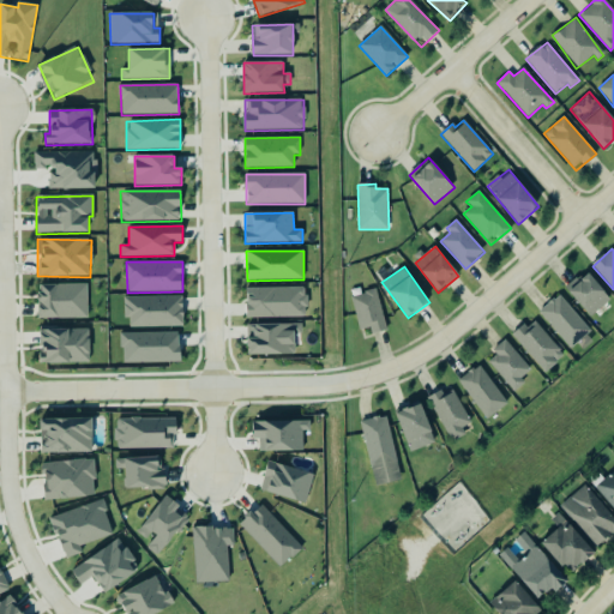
[(590,317),(611,300),(587,272),(566,289),(590,317)]
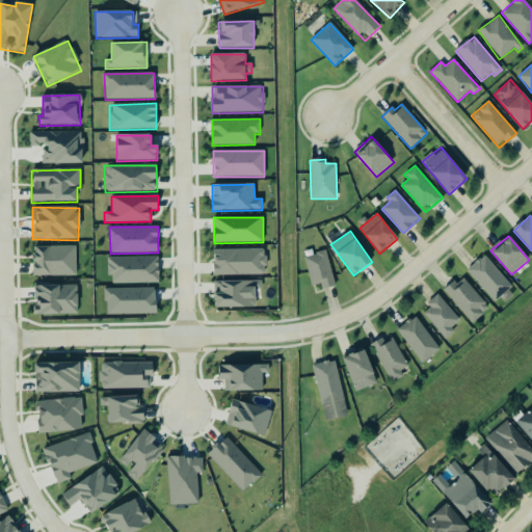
[(76,246),(32,247),(33,276),(77,275),(76,246)]
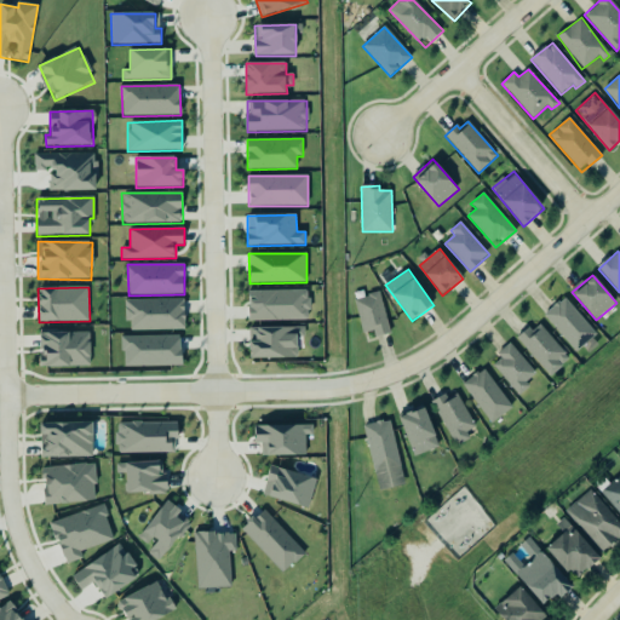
[(248,321),(309,321),(309,291),(248,292),(248,321)]
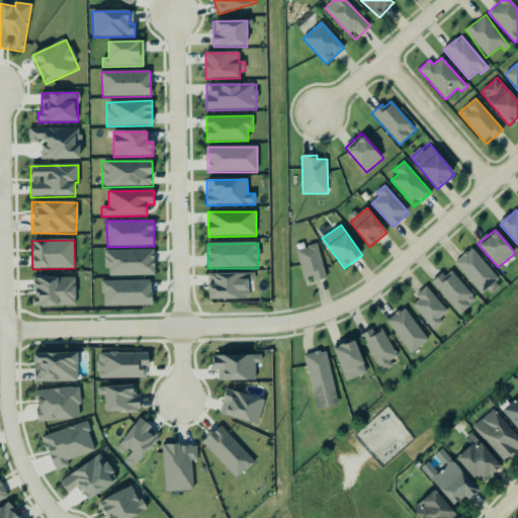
[(327,279),(318,245),(296,250),(304,279),(313,277),(314,282),(327,279)]
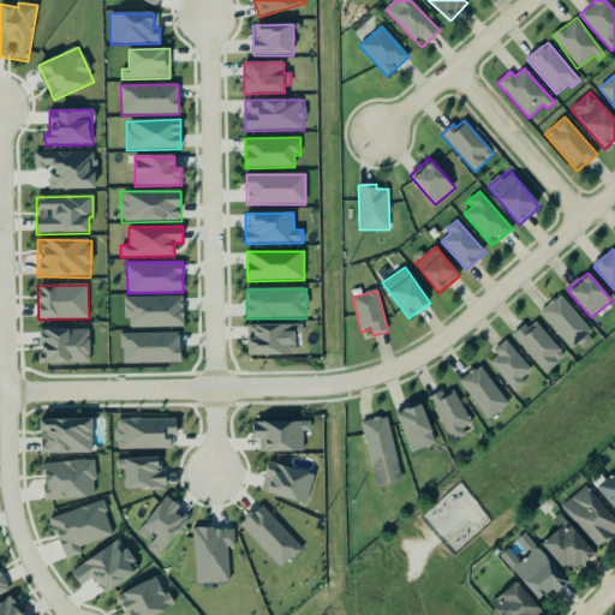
[(592,332),(559,296),(539,314),(572,350),(592,332)]
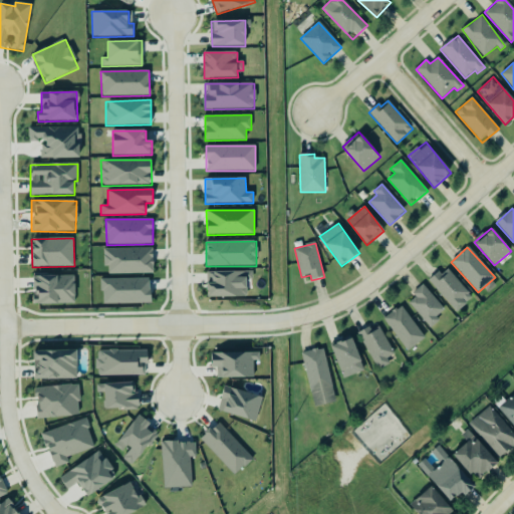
[(154,249),(103,249),(104,266),(108,266),(108,274),(154,274),(154,249)]
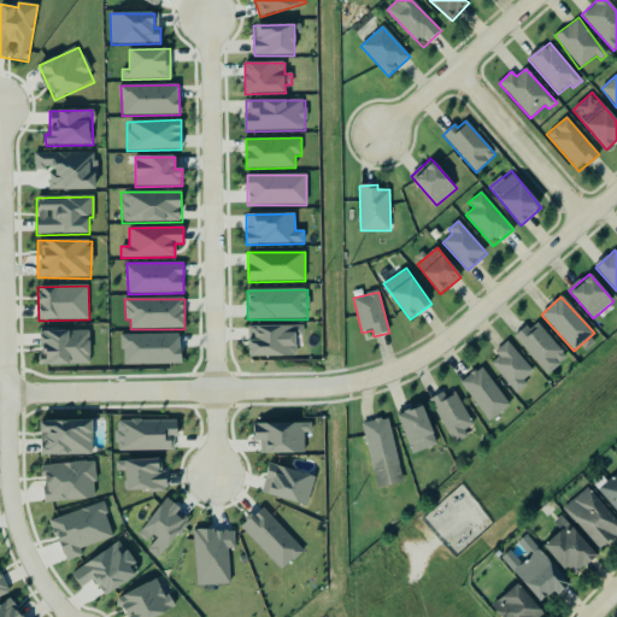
[(548,375),(568,357),(534,321),(515,339),(548,375)]
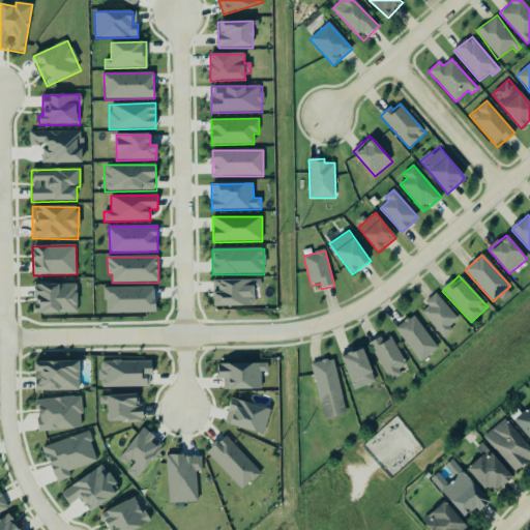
[(213,281),(213,306),(258,306),(258,280),(213,281)]
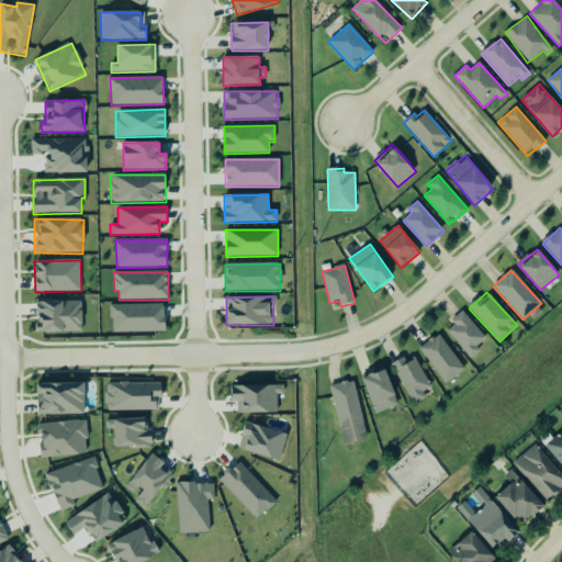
[(81,301),(36,302),(37,334),(82,332),(81,301)]
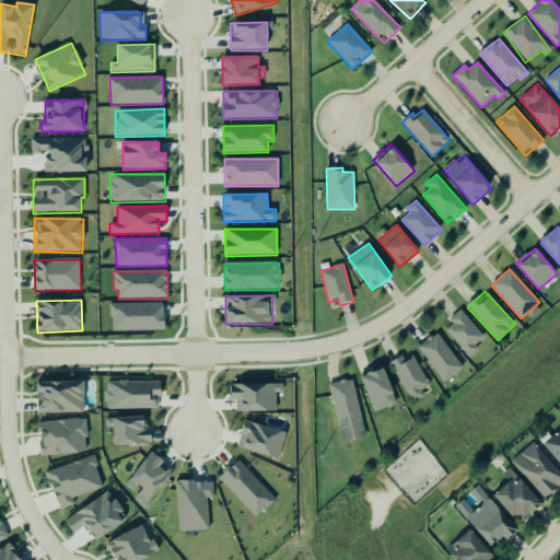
[(111,331),(164,330),(163,303),(111,304),(111,331)]
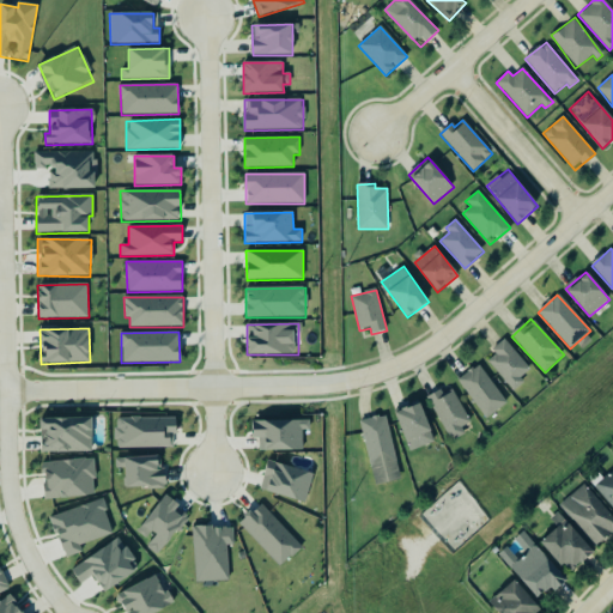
[(485,359),(513,389),(533,371),(505,341),(485,359)]
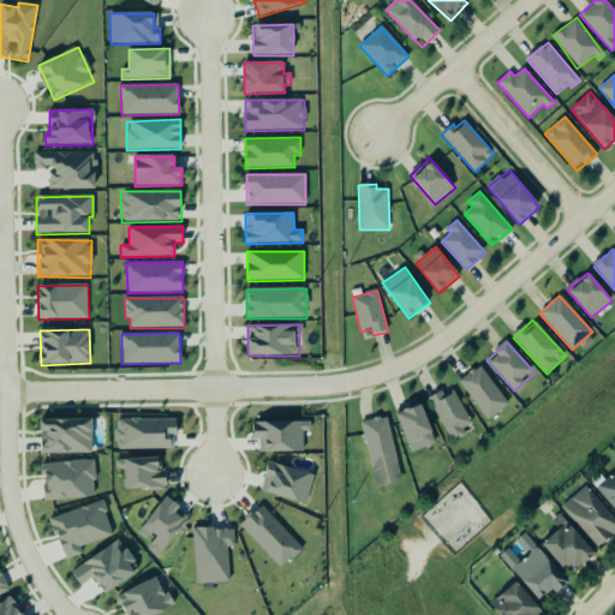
[(508,405),(479,366),(459,382),(488,421),(508,405)]
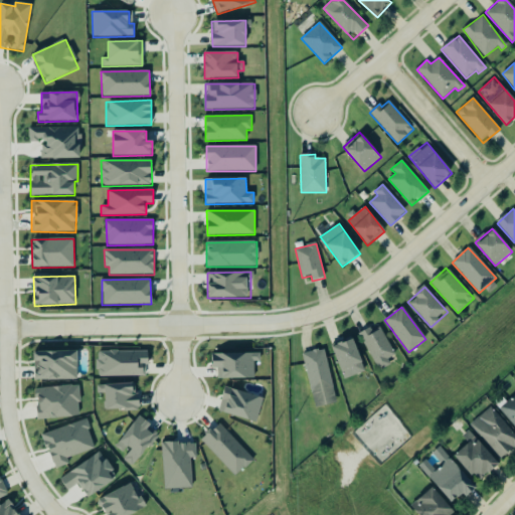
[(394,356),(381,327),(372,331),(371,328),(360,333),(376,371),(390,365),(388,359),(394,356)]
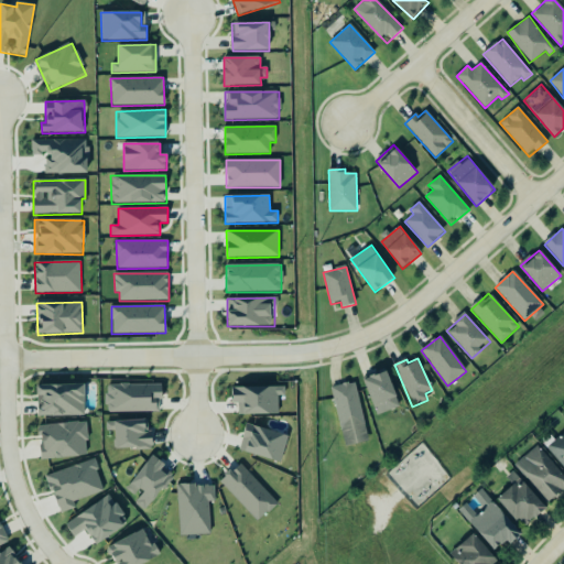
[(377,415),(400,407),(387,371),(362,380),(377,415)]
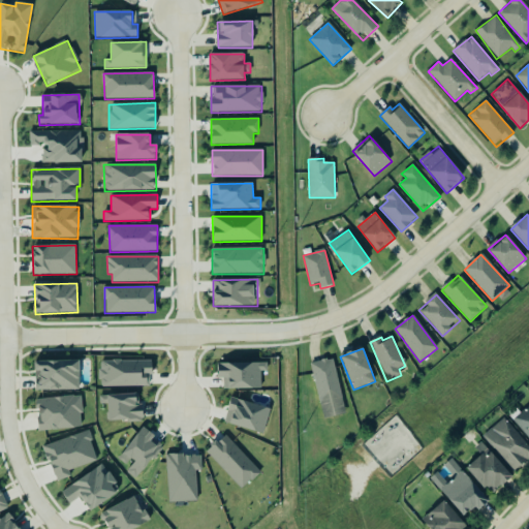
[(333,358),(311,363),(322,419),(345,414),(333,358)]
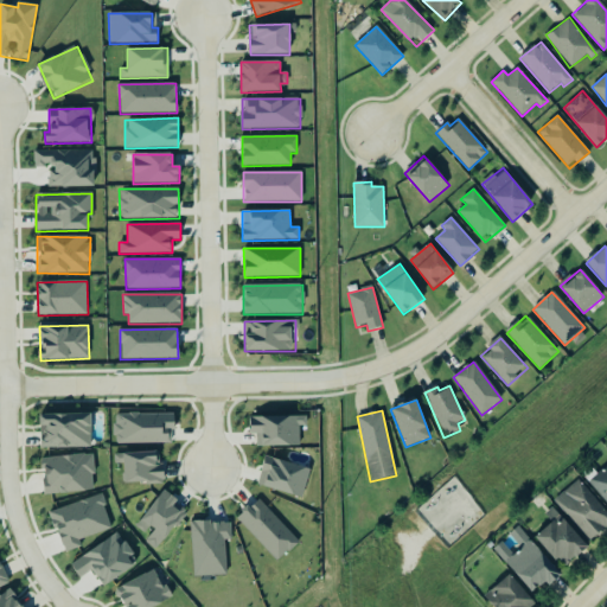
[(91,448),(90,414),(40,415),(40,448),(91,448)]
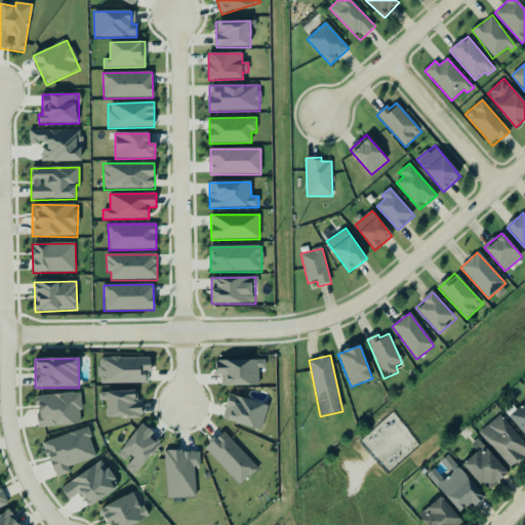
[(147,384),(147,371),(151,371),(151,358),(98,358),(99,385),(147,384)]
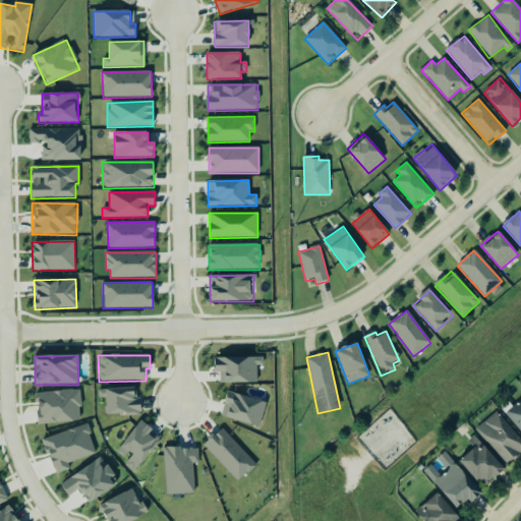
[(256,365),(264,365),(264,357),(214,358),(215,372),(220,372),(220,384),(257,383),(256,365)]
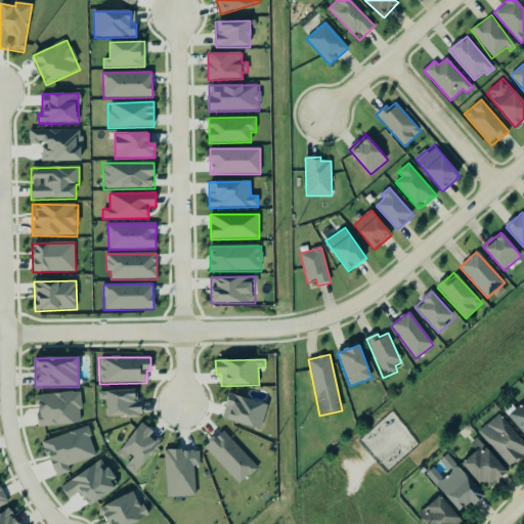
[(106,391),(107,418),(142,416),(141,401),(136,402),(135,390),(106,391)]
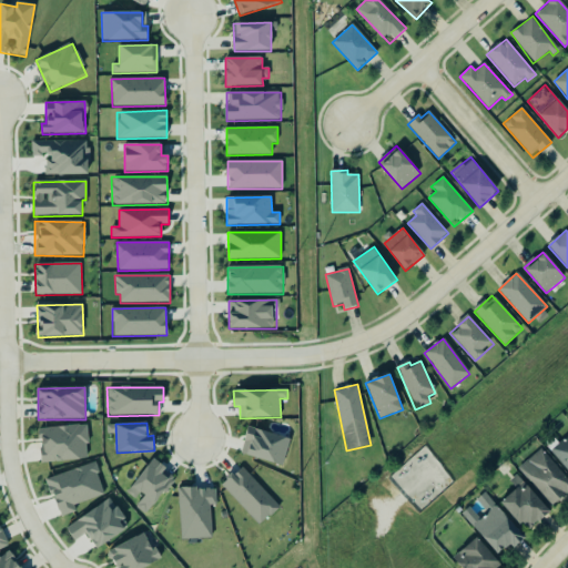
[(39,428),(41,463),(89,459),(85,425),(39,428)]
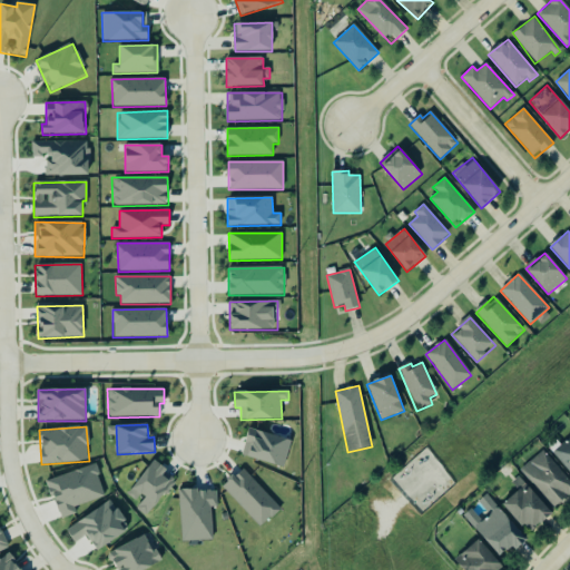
[(292,441),(249,428),(241,454),(283,468),(292,441)]
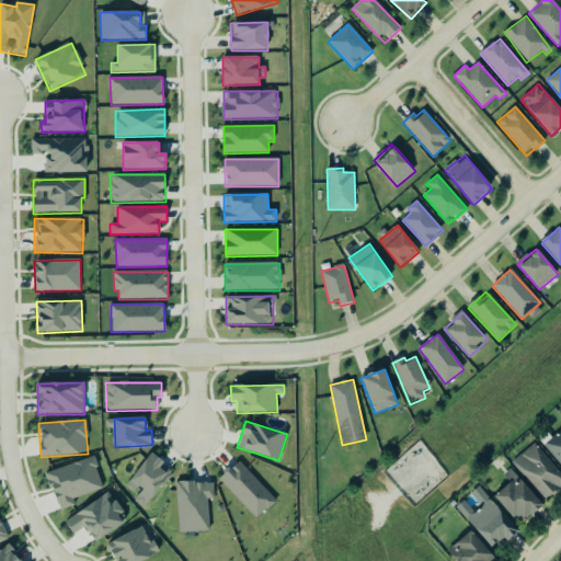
[(560,430),(544,446),(560,465),(560,430)]
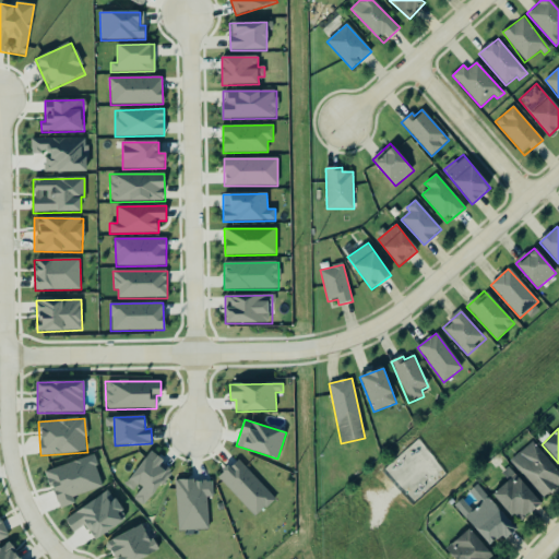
[(510,461),(545,498),(558,485),(558,472),(531,442),(510,461)]
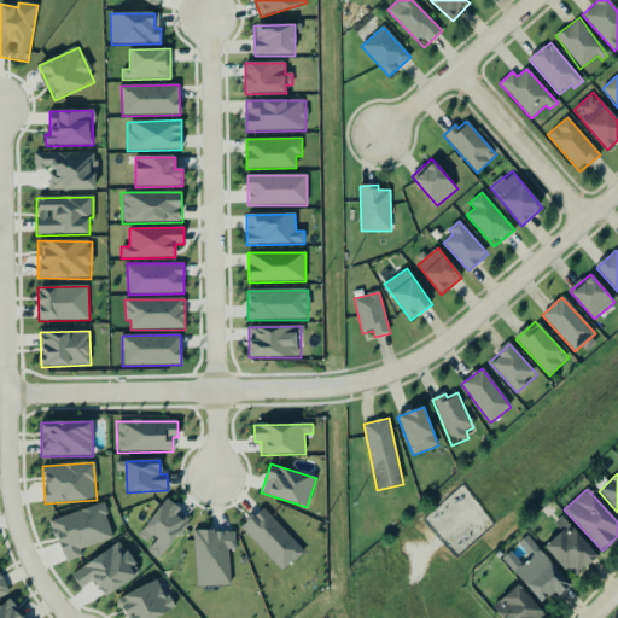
[(138,536),(149,546),(145,549),(159,560),(188,523),(178,514),(181,511),(167,499),(138,536)]
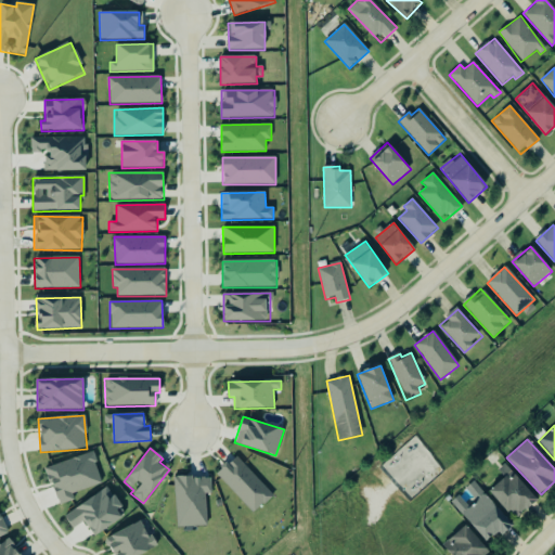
[(46,467),(57,505),(75,500),(73,493),(102,483),(92,452),(46,467)]
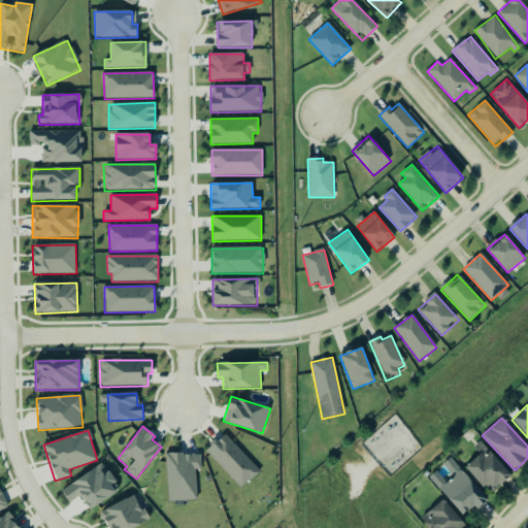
[(260,471),(224,433),(205,451),(241,489),(260,471)]
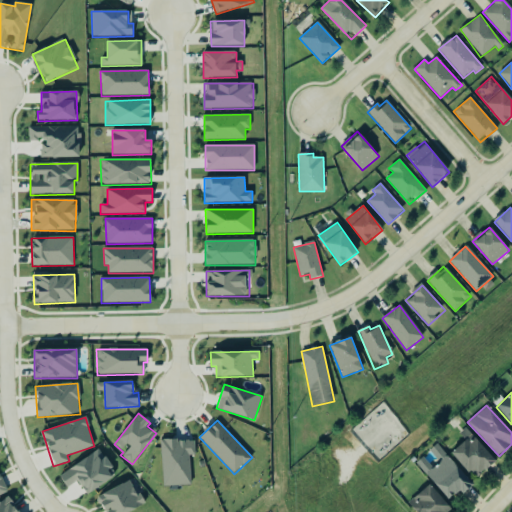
[(496,461),(466,429),(460,434),(466,441),(452,454),(475,479),(496,461)]
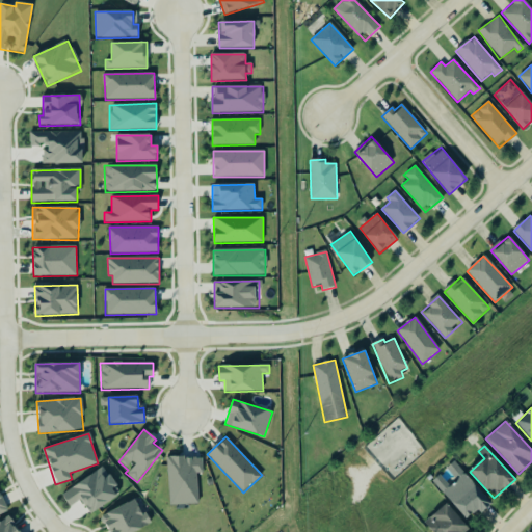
[(197,474),(203,474),(203,457),(167,458),(168,505),(198,504),(197,474)]
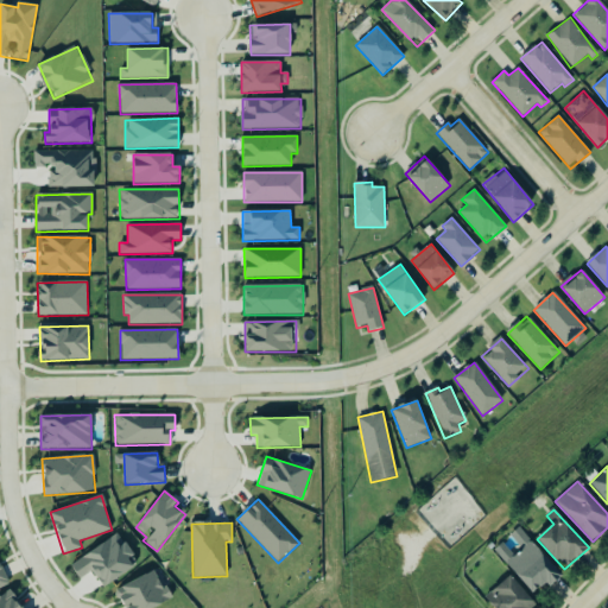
[(533,595),(546,583),(550,588),(563,577),(532,542),(506,564),(533,595)]
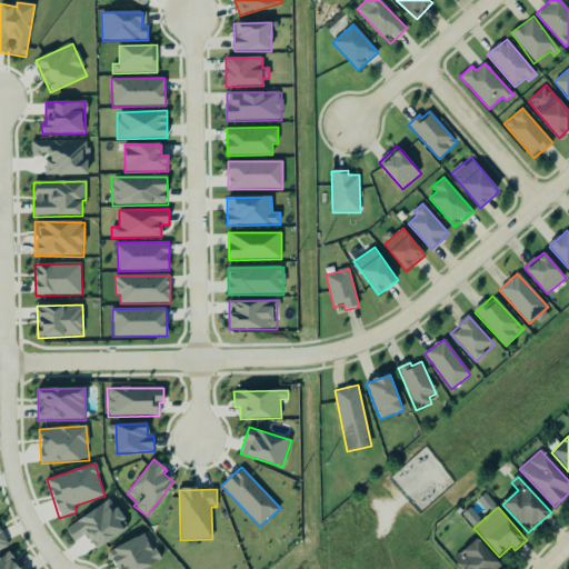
[(109,551),(117,568),(148,568),(162,562),(156,547),(151,549),(145,535),(109,551)]
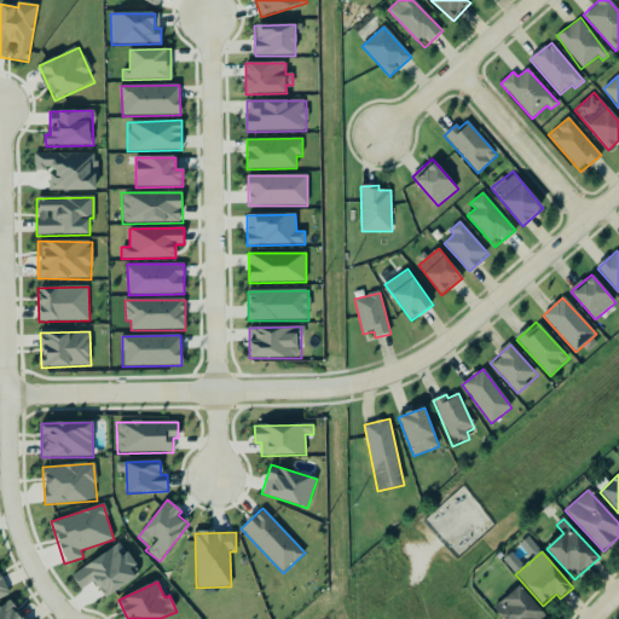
[(493,609),(502,618),(544,618),(548,617),(518,585),(493,609)]
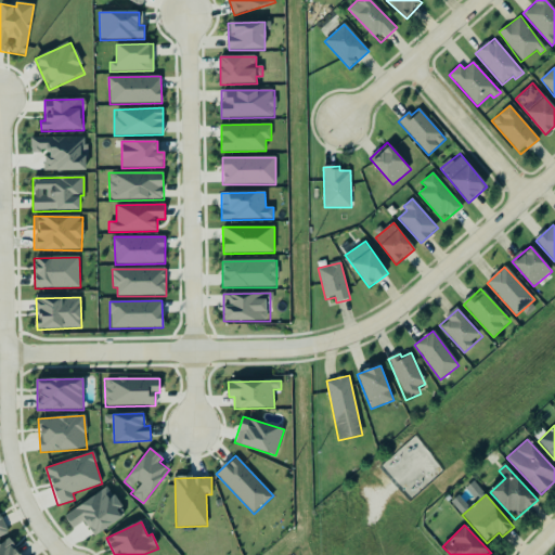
[(0,545),(0,554),(20,554),(10,539),(0,545)]
